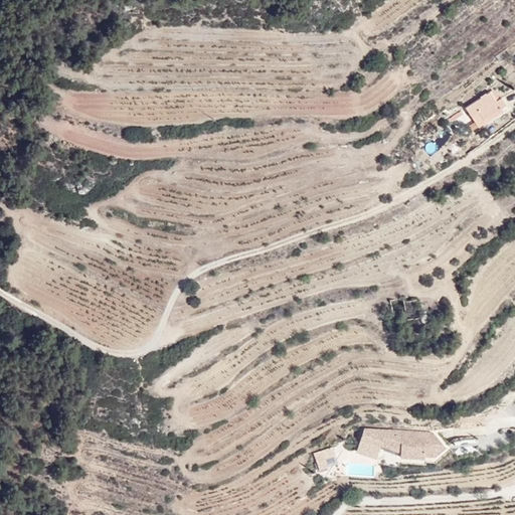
[(505,109),(487,82),(465,103),(473,127),(505,109)]
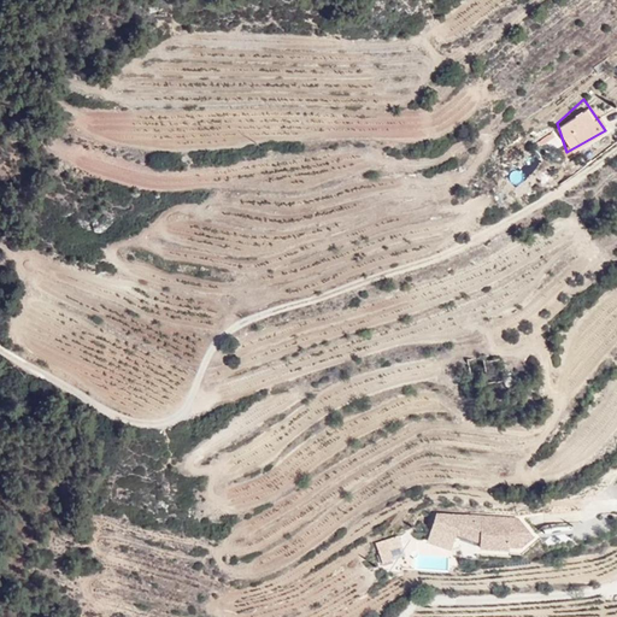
[(435,511),(427,538),(451,546),(457,524),(480,532),(479,545),(507,546),(507,542),(521,544),(534,534),(524,522),(521,524),(518,521),(519,516),(487,515),(487,527),(480,527),(472,524),(474,513),(462,513),(459,519),(435,511)]
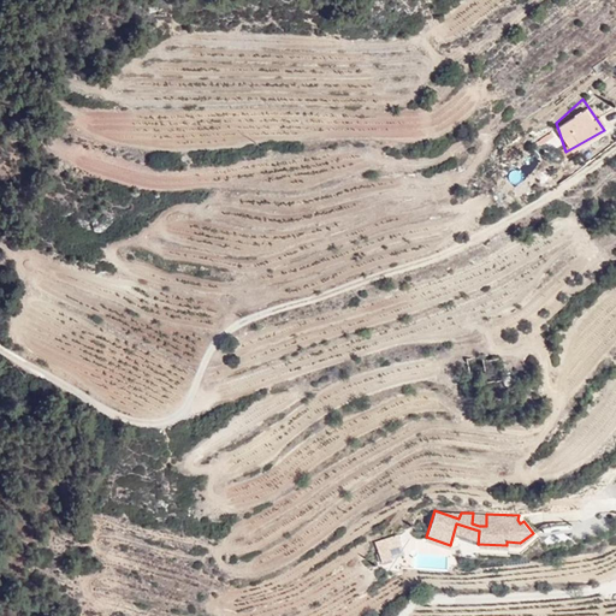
[(486,514),(473,513),(472,523),(479,526),(486,526),(486,514)]
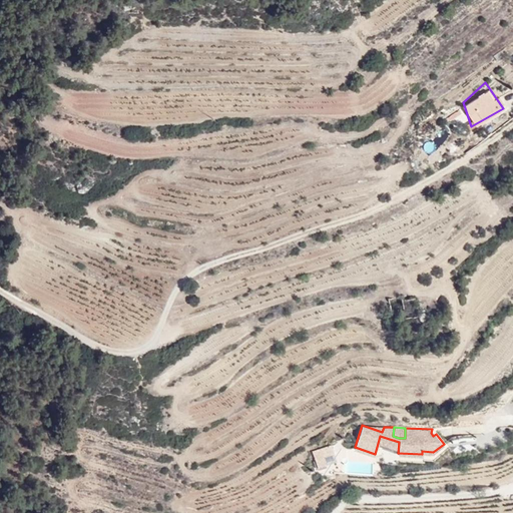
[(436,434),(444,444),(449,441),(440,429),(436,433),(434,430),(432,429),(431,433),(433,436),(436,434)]
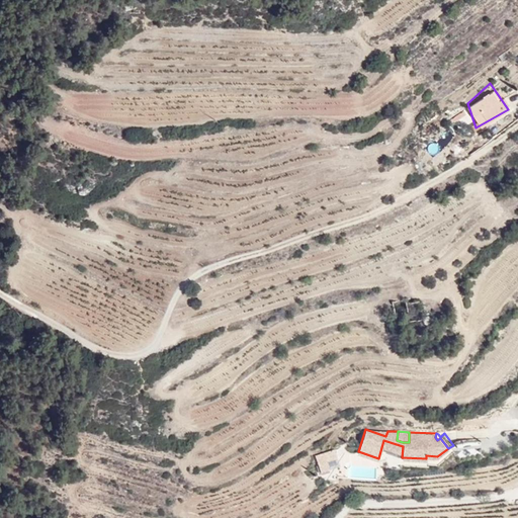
[(337,456),(334,447),(315,453),(320,470),(329,468),(326,459),(337,456)]
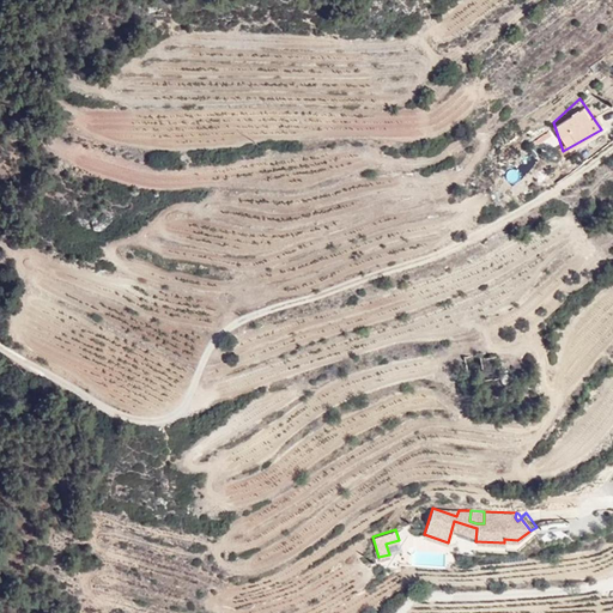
All buildings are outlined.
